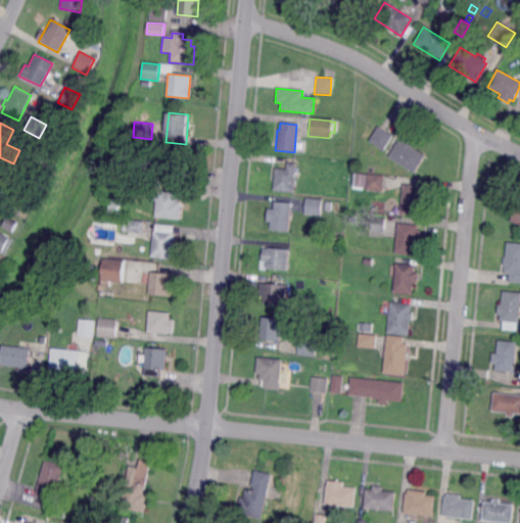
[(383,150),(369,141),(378,126),(392,135),(383,150)]
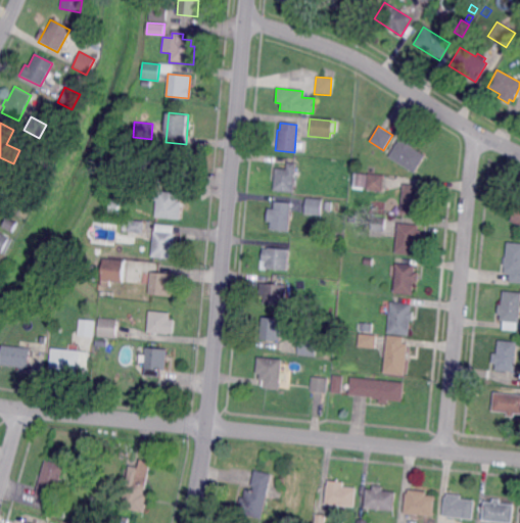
[(414,144),(412,148),(424,156),(413,173),(387,156),(397,140),(399,141),(403,137),(414,144)]
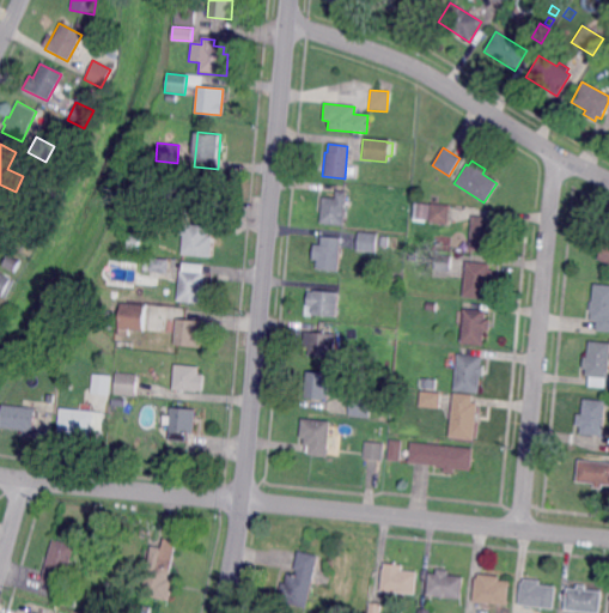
[(214,205),(205,204),(205,213),(184,211),(186,202),(190,202),(193,180),(217,181),(214,205)]
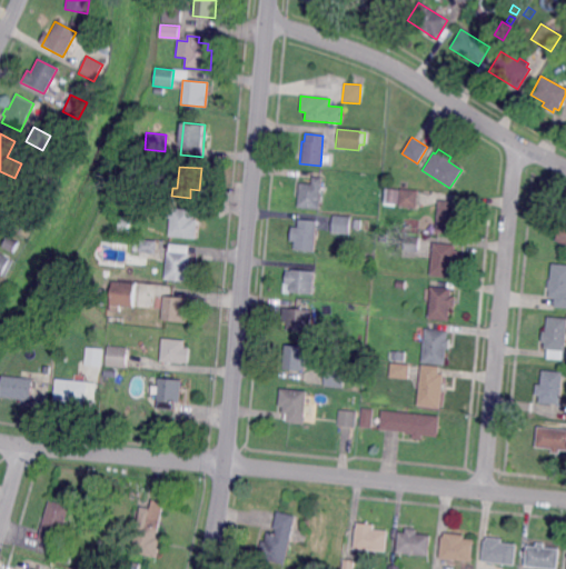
[(317,210),(296,208),(298,183),(310,185),(310,177),(320,178),(317,210)]
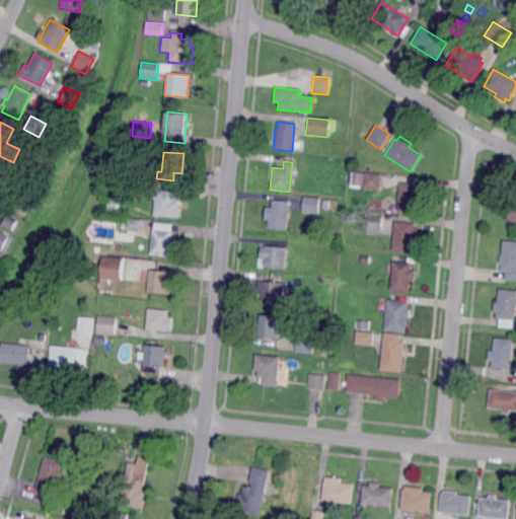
[(361,171),(349,170),(348,184),(360,184),(361,171)]
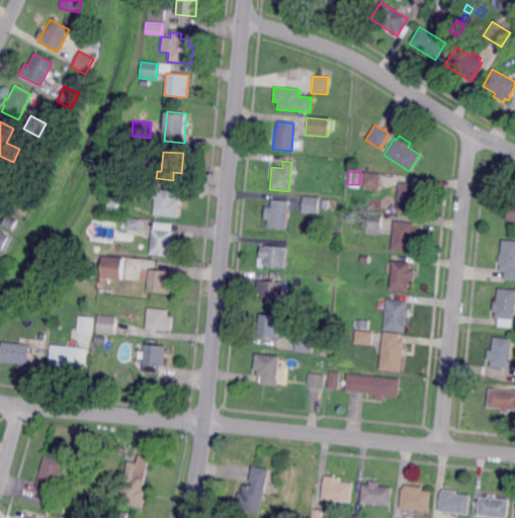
[(378,189),(362,187),(364,171),(380,173),(378,189)]
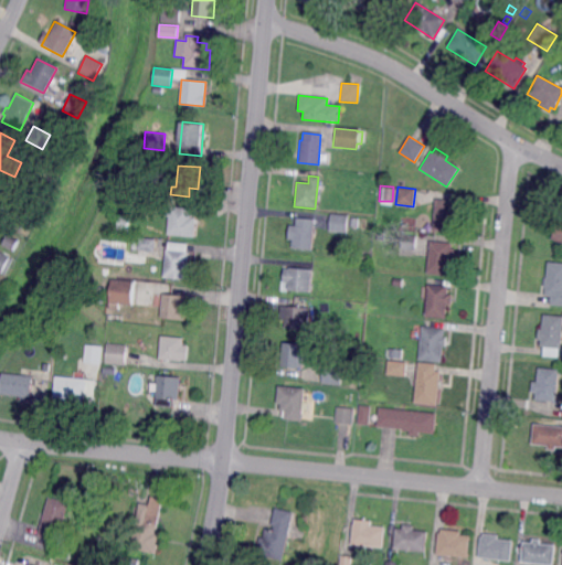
[(457,219),(453,217),(452,233),(431,231),(434,199),(455,201),(454,206),(458,208),(457,219)]
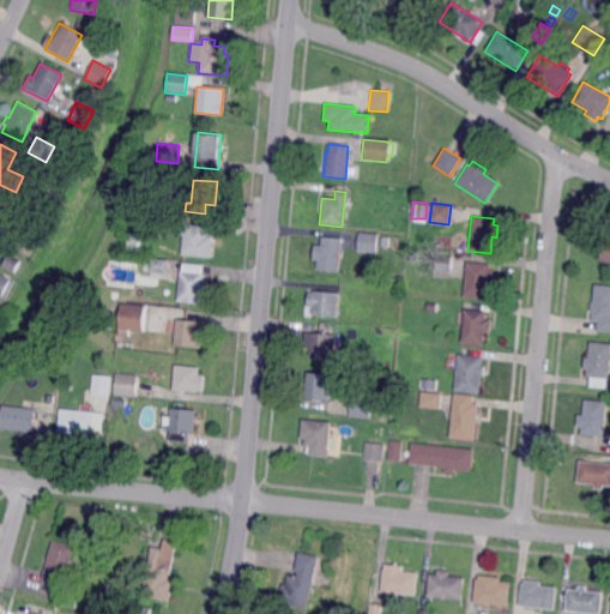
[(211,257),(182,254),(183,235),(180,234),(181,224),(209,227),(207,236),(212,238),(211,257)]
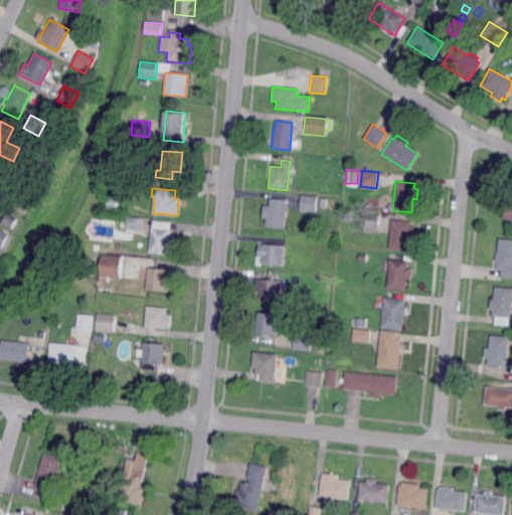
[(315,211),(299,209),(301,194),(316,196),(315,211)]
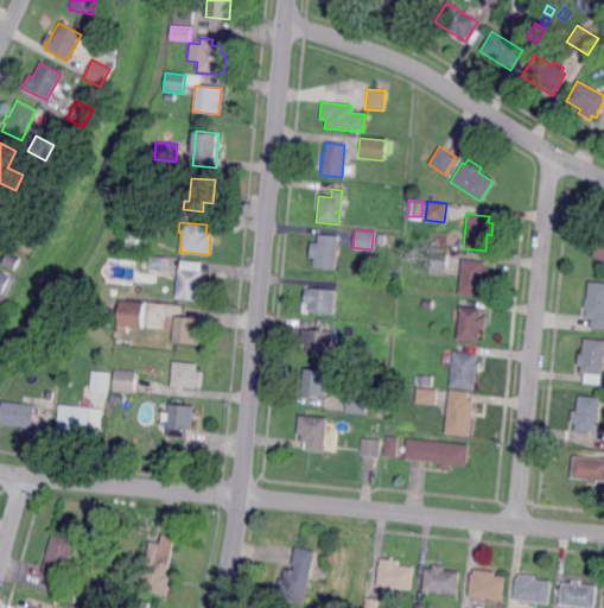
[(135,249),(122,248),(125,234),(138,236),(135,249)]
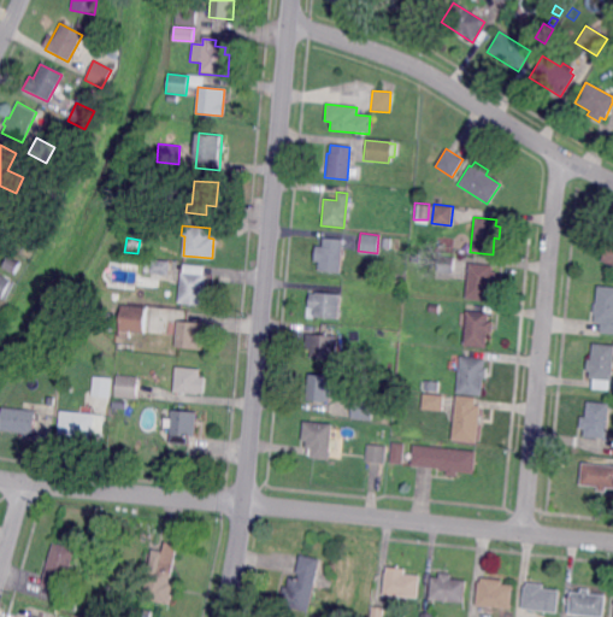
[(340,272),(318,270),(318,262),(314,260),(316,246),(322,246),(323,238),(342,239),(340,272)]
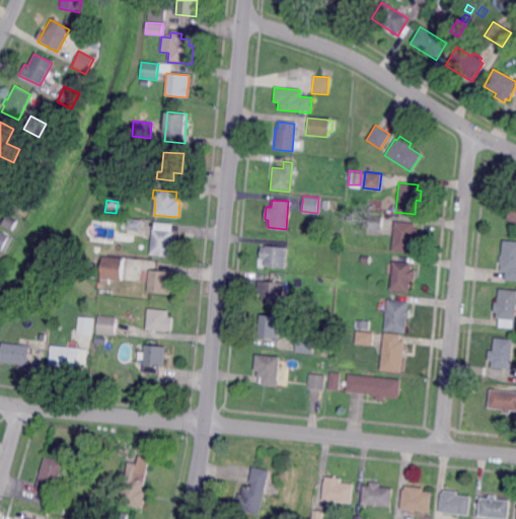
[(515,203),(515,224),(505,220),(512,202),(515,203)]
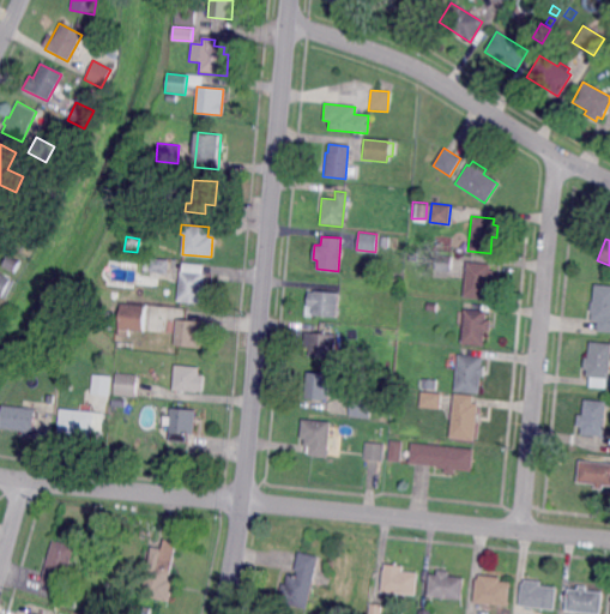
[(451,271),(435,270),(436,254),(452,256),(451,271)]
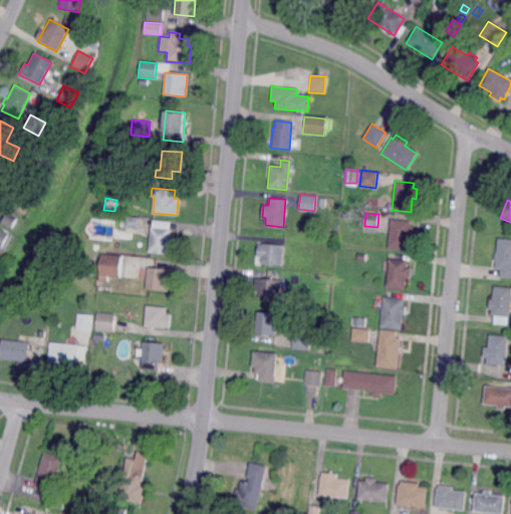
[(10,229),(0,225),(5,216),(15,220),(10,229)]
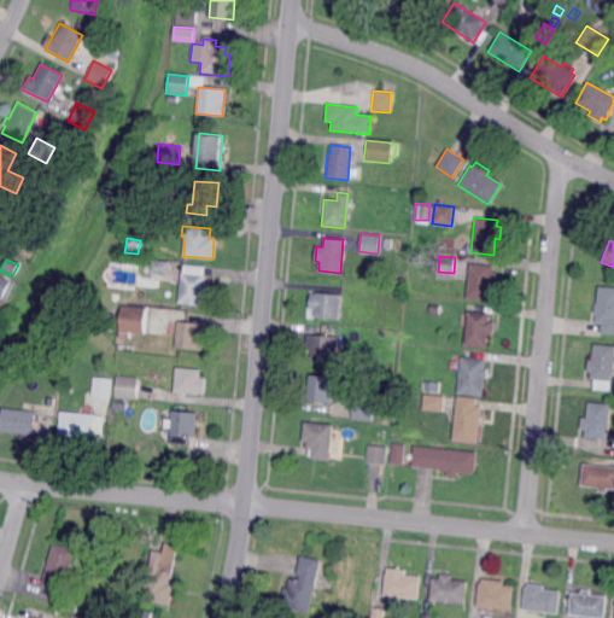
[(168,275),(162,281),(147,279),(147,273),(142,272),(142,264),(148,266),(148,261),(169,263),(168,275)]
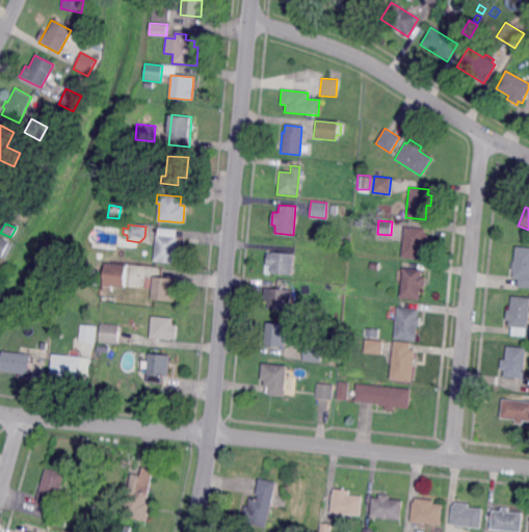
[(428,243),(424,242),(422,259),(402,257),(404,227),(425,229),(425,234),(429,234),(428,243)]
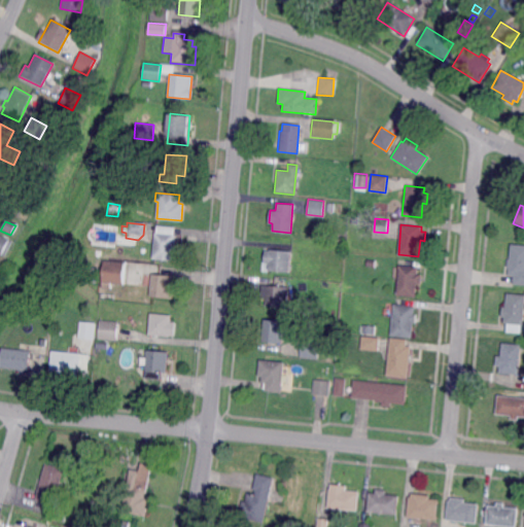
[(173,236),(175,236),(174,244),(177,244),(176,261),(151,259),(153,233),(155,234),(155,226),(174,227),(173,236)]
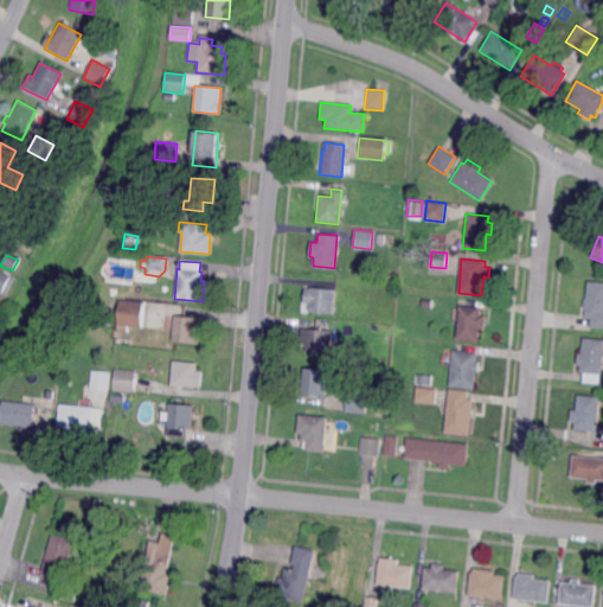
[(1,293),(0,292),(0,270),(11,275),(1,293)]
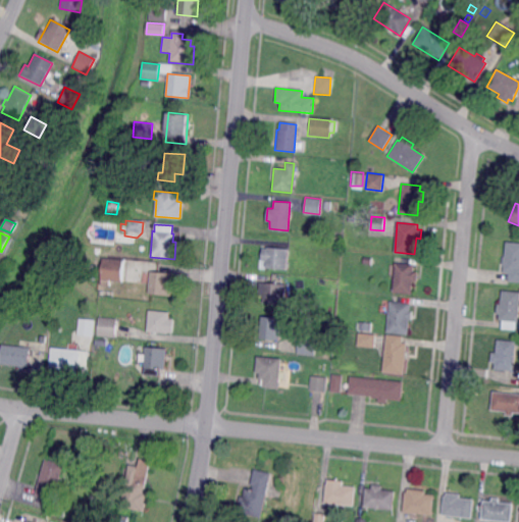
[(518,282),(507,281),(508,273),(502,273),(503,265),(501,265),(502,257),(504,257),(505,242),(518,243),(518,282)]
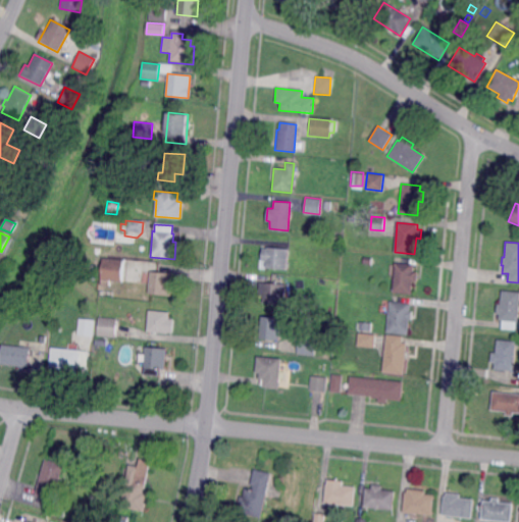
[(287,269),(265,267),(267,247),(288,249),(287,269)]
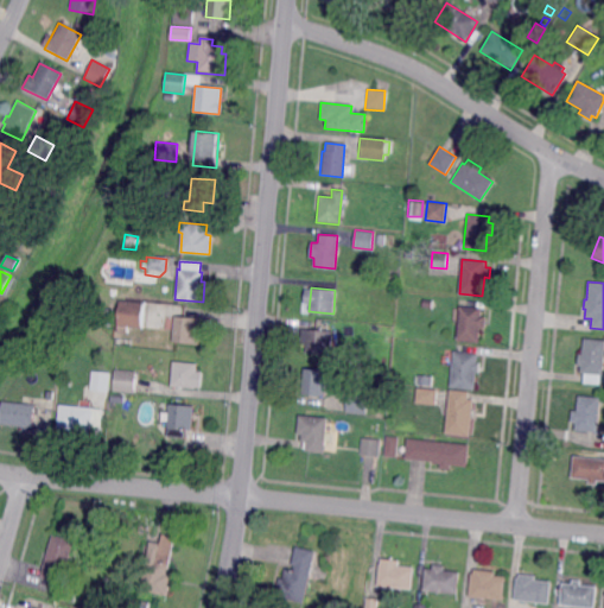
[(430,309),(420,308),(420,299),(430,301),(430,309)]
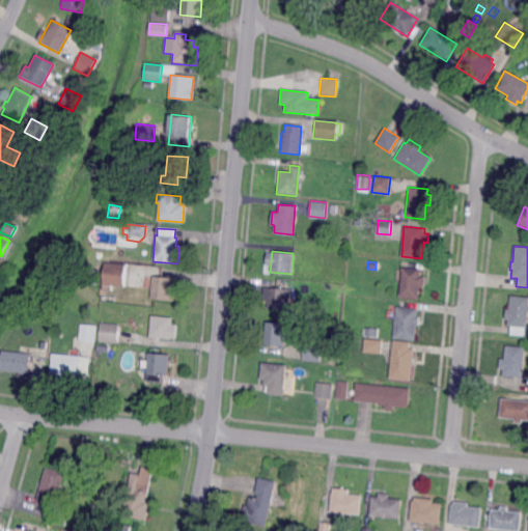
[(122,286),(102,284),(104,263),(124,266),(122,286)]
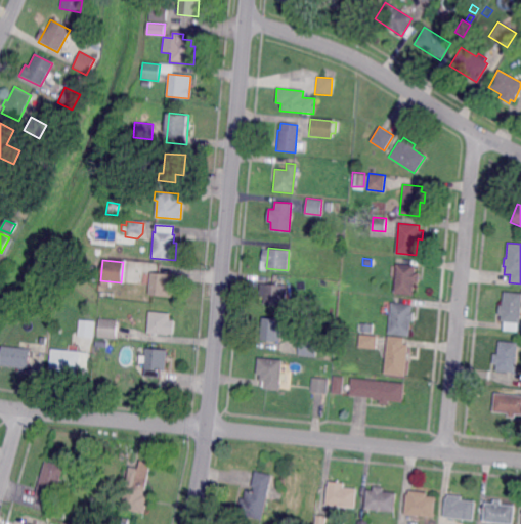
[(416,281),(410,281),(409,295),(391,293),(394,264),(413,265),(413,272),(416,272),(416,281)]
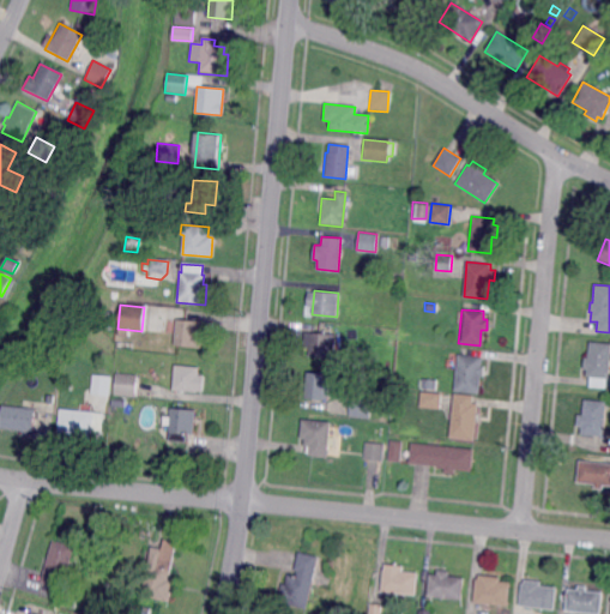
[(110,331),(101,330),(104,312),(114,313),(110,331)]
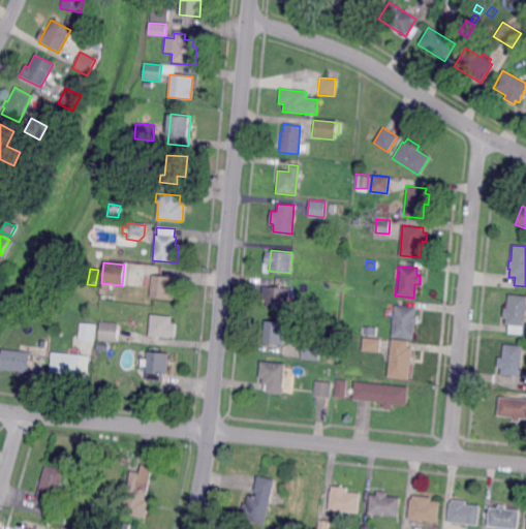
[(173,300),(150,297),(152,275),(172,277),(172,284),(175,284),(173,300)]
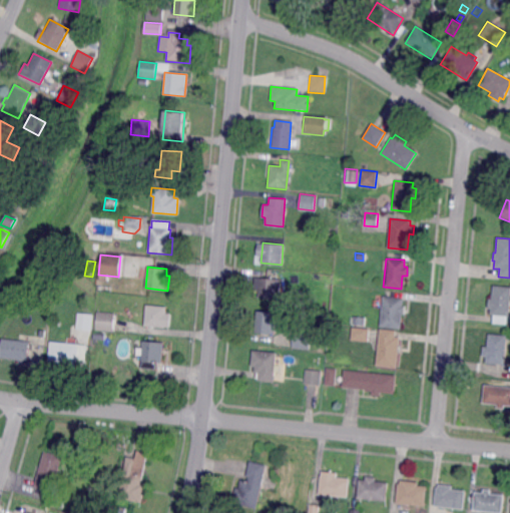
[(278,299),(259,298),(259,291),(253,290),(255,278),(280,280),(278,299)]
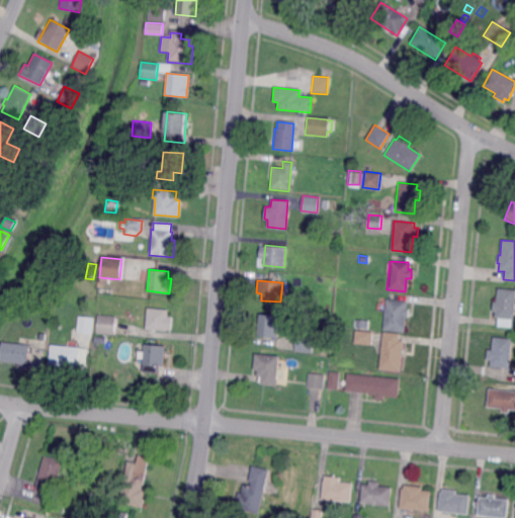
[(514,309),(514,319),(512,319),(512,327),(497,326),(498,318),(495,318),(496,312),(493,312),(494,301),(497,301),(498,288),(514,288),(514,309)]
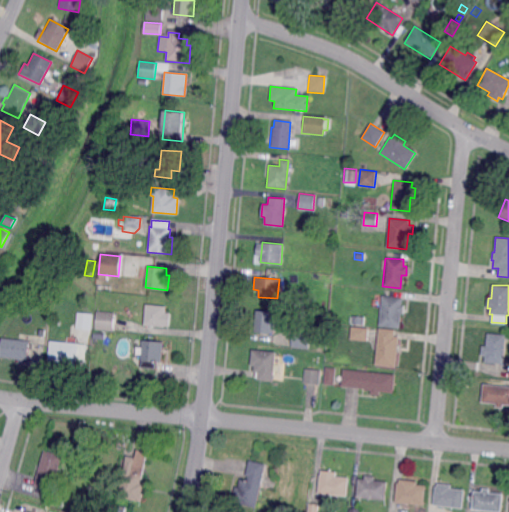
[(401,314),(399,314),(397,328),(377,326),(380,296),(401,298),(400,306),(402,306),(401,314)]
